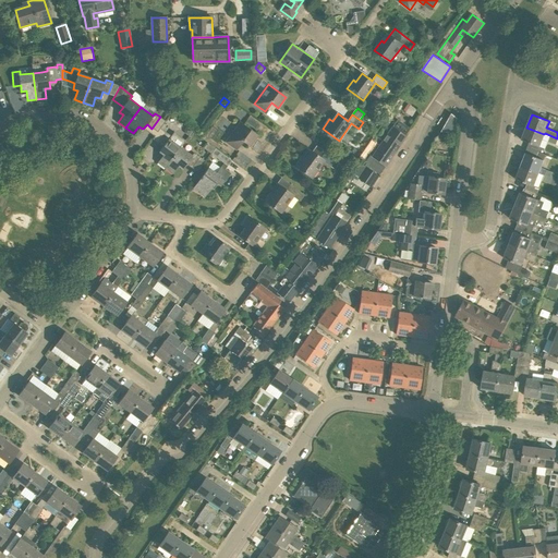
[(397,119),(393,126),(402,131),(405,123),(397,119)]
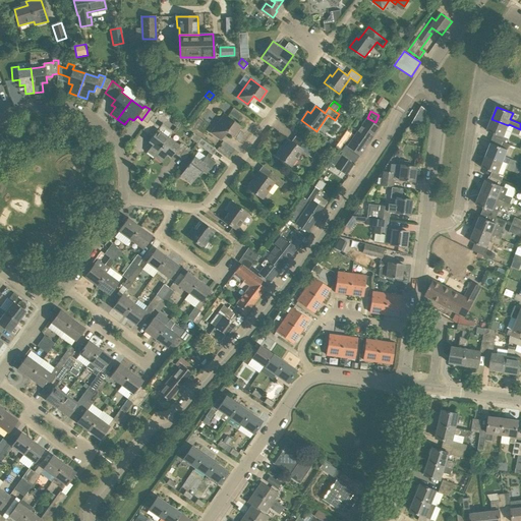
[(241,126),(224,114),(217,124),(211,132),(221,140),(227,131),(233,136),(241,126)]
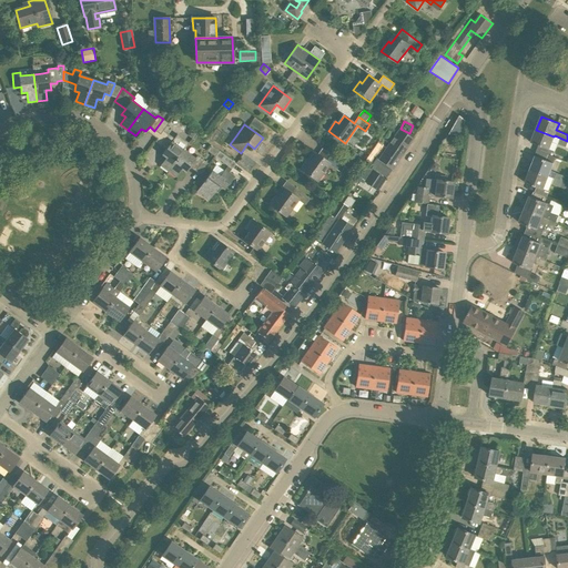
[(413,139),(399,130),(386,149),(382,145),(374,156),(376,159),(371,166),(386,178),(413,139)]
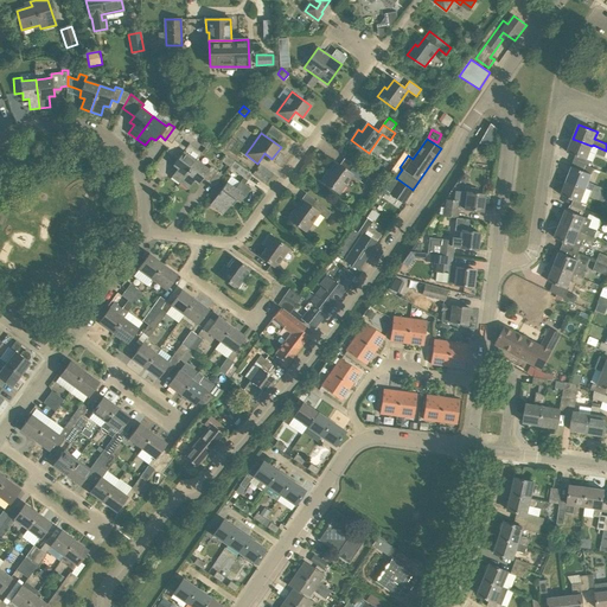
[(589,153),(606,159),(606,152),(592,146),(573,139),(567,153),(586,160),(589,153)]
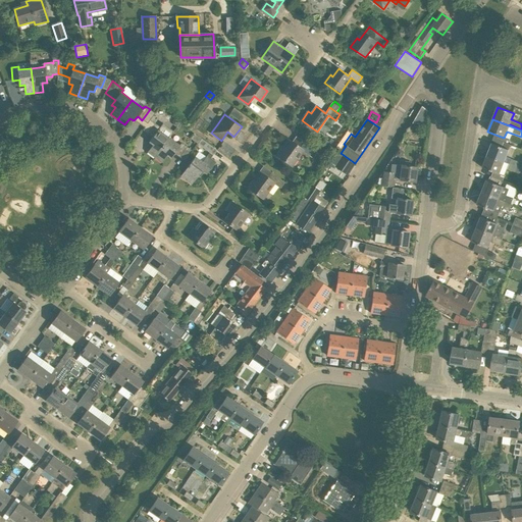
[(155,157),(169,138),(173,132),(163,123),(161,127),(155,123),(147,134),(152,137),(149,142),(153,145),(148,152),(155,157)]
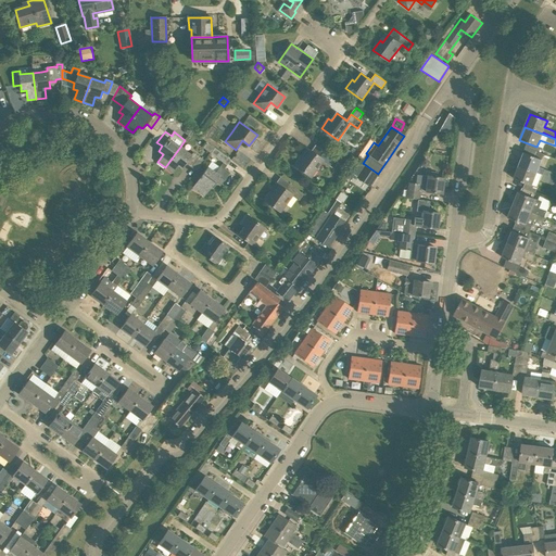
[(211,153),(215,148),(206,142),(202,148),(211,153)]
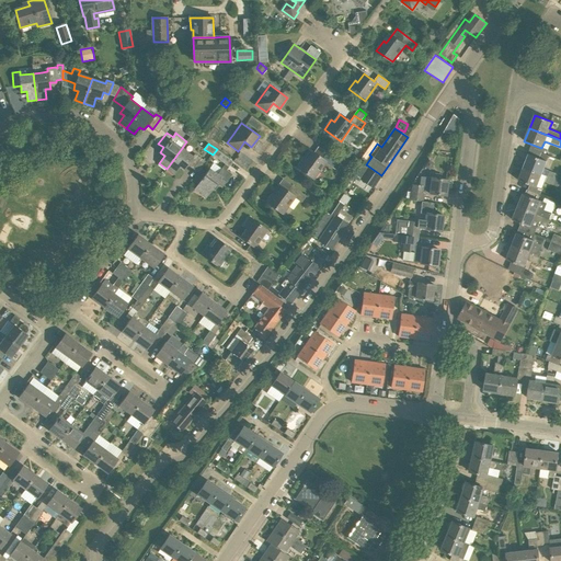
[(201,158),(195,153),(193,157),(182,148),(167,169),(174,174),(180,167),(184,170),(187,165),(193,169),(201,158)]
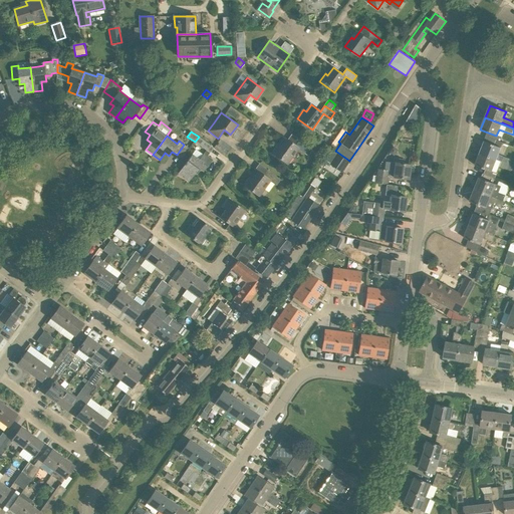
[(195,142),(206,151),(210,154),(214,148),(199,137),(195,142)]
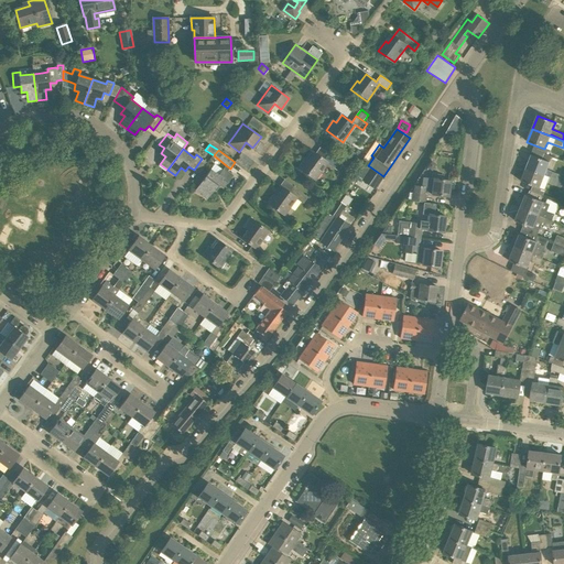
[(328,162),(335,167),(339,161),(328,153),(324,160),(314,152),(308,161),(305,159),(299,167),(316,180),(328,162)]
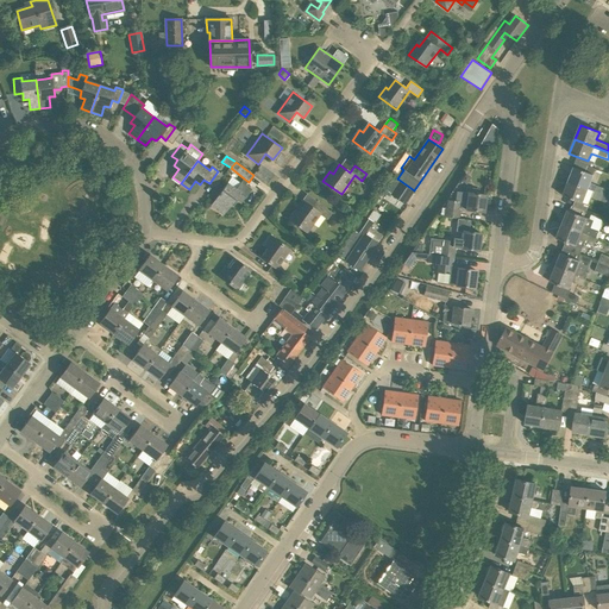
[(569,182),(588,189),(594,176),(573,168),(569,182)]
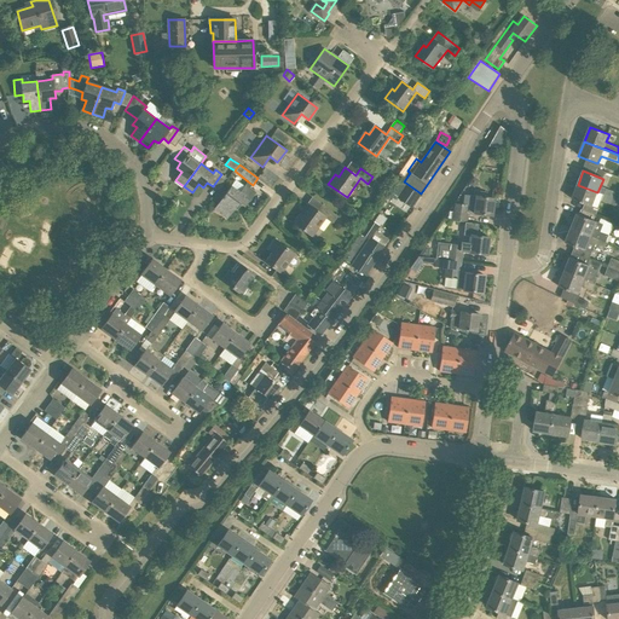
[(411,207),(420,196),(399,181),(391,194),(411,207)]
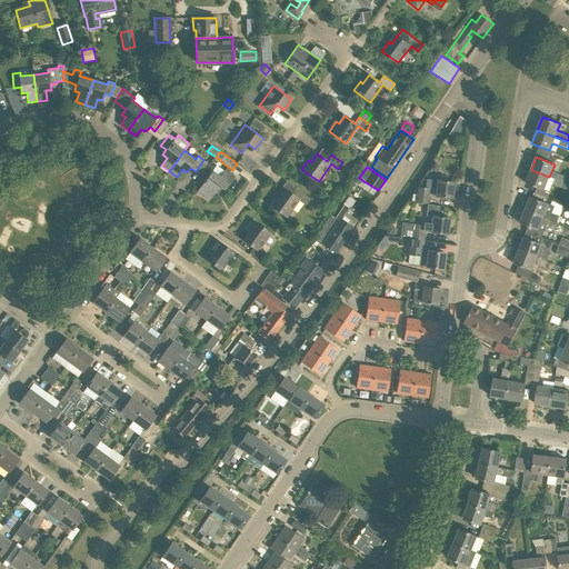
[(236,177),(230,173),(226,169),(220,177),(212,170),(197,192),(209,200),(220,186),(226,190),(236,177)]
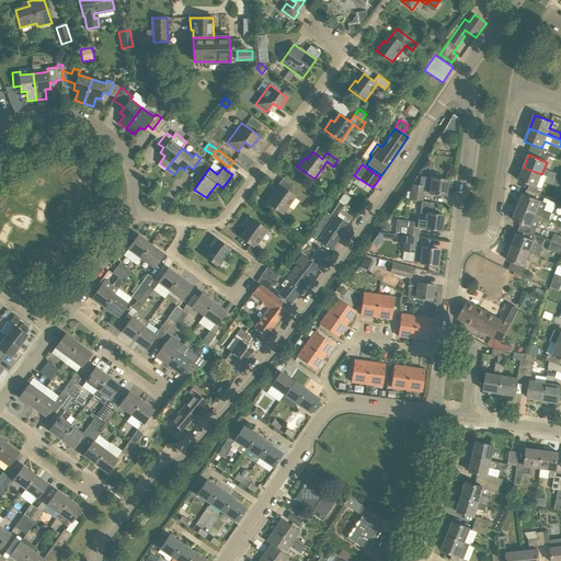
[(540,194),(542,189),(537,186),(541,174),(524,168),(518,181),(529,185),(528,190),(540,194)]
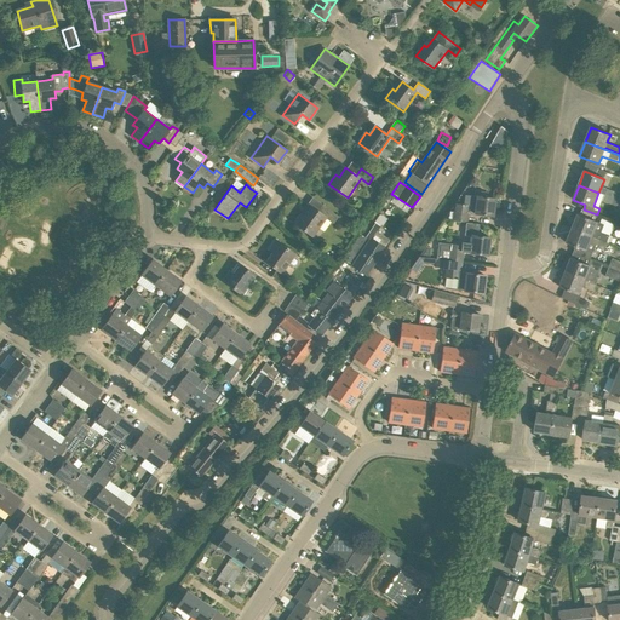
[(494,199),(484,197),(486,193),(475,191),(474,196),(470,196),(465,200),(464,206),(457,205),(455,213),(454,212),(453,220),(468,223),(470,213),(475,213),(475,214),(493,217),(494,199)]
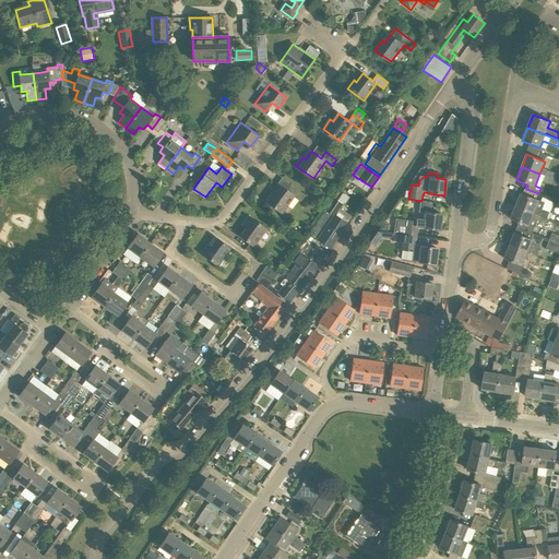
[(294,195),(300,201),(305,195),(295,188),(290,193),(281,186),(275,193),(272,191),(265,201),(282,213),(294,195)]
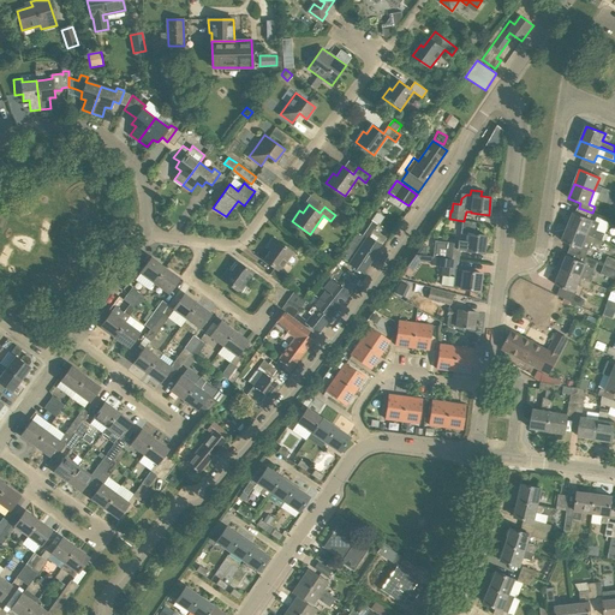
[(610,222),(597,216),(596,221),(592,221),(573,213),(568,227),(602,240),(610,222)]
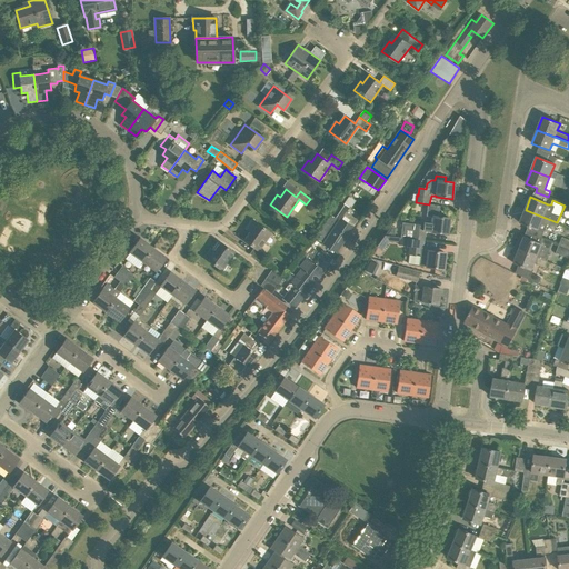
[(346,237),(351,230),(339,222),(349,208),(339,201),(332,212),(315,238),(336,252),(347,237),(346,237)]
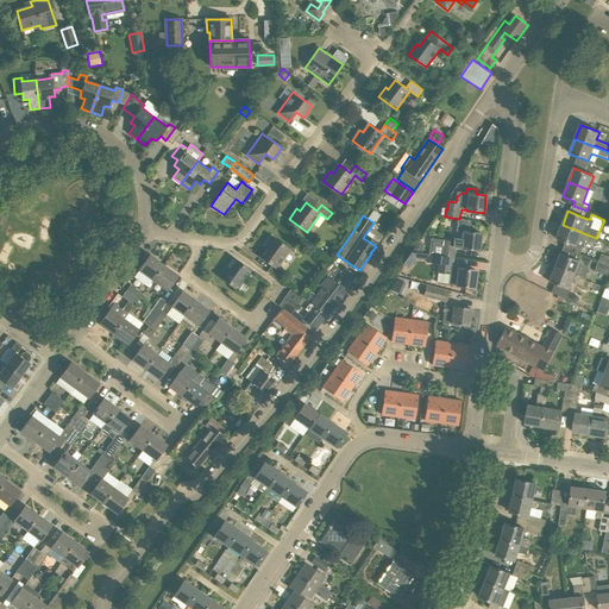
[(563,225),(557,239),(576,248),(576,246),(583,249),(586,240),(595,243),(596,238),(563,225)]
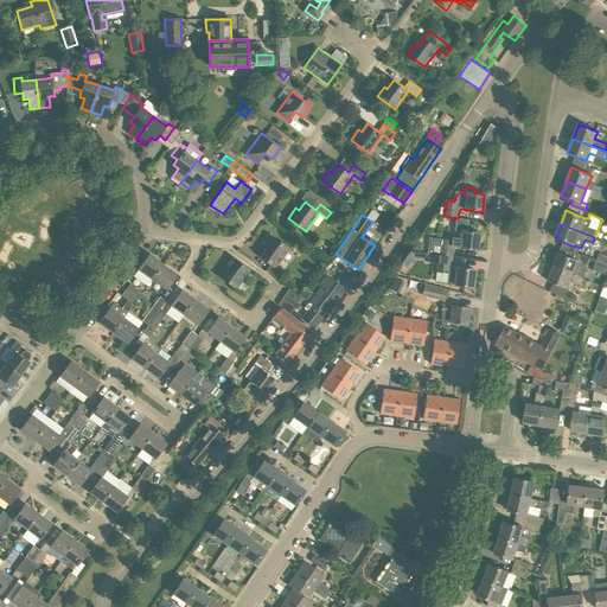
[(479,234),(461,231),(460,238),(452,237),(452,240),(443,238),(443,241),(429,238),(427,254),(451,256),(453,247),(460,247),(459,248),(477,250),(479,234)]
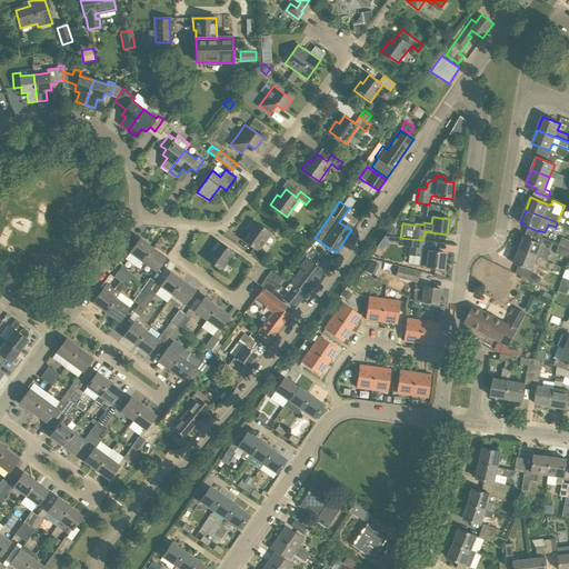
[(243,240),(253,248),(249,255),(260,262),(265,256),(258,250),(270,233),(253,221),(247,230),(250,232),(243,240)]
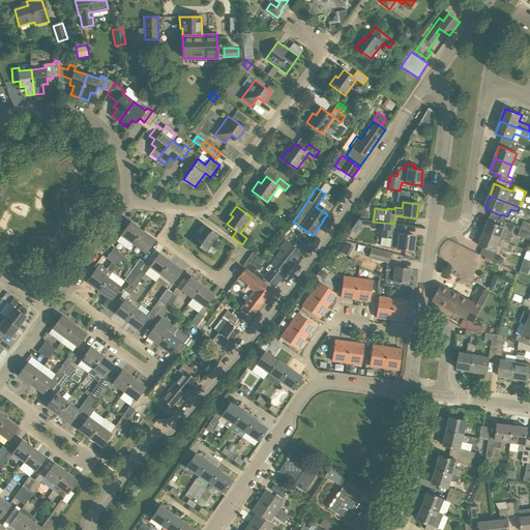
[(363,211),(358,219),(366,221),(369,211),(363,211)]
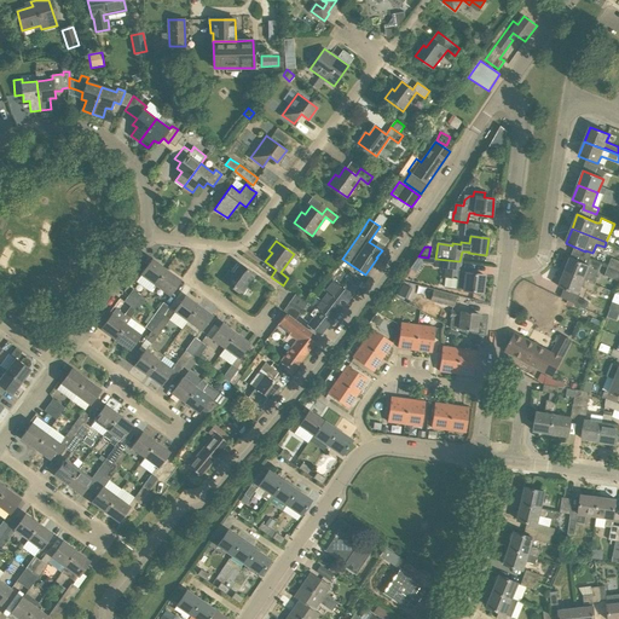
[(484,276),(466,273),(458,272),(460,261),(435,259),(418,256),(409,268),(416,273),(423,262),(435,265),(434,267),(446,268),(445,277),(453,278),(452,289),(464,290),(481,293),(484,276)]
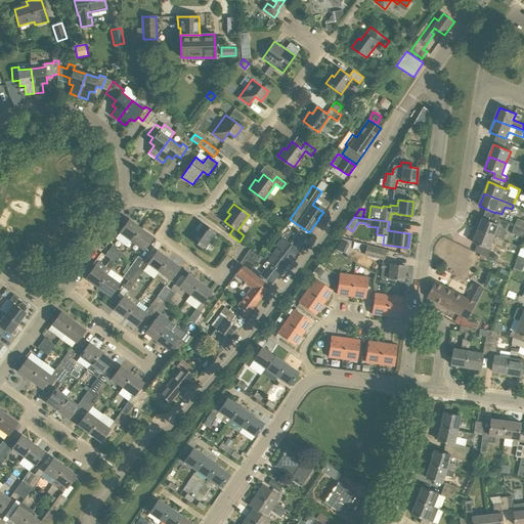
[(498,225),(483,218),(478,230),(504,241),(506,235),(496,231),(498,225)]
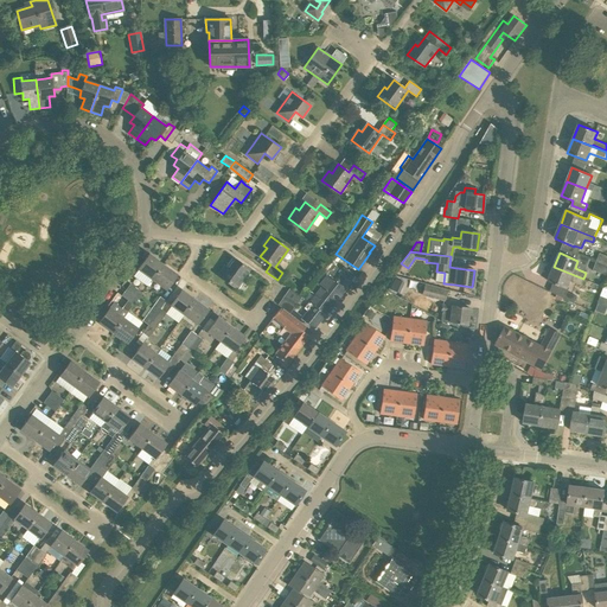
[(164,264),(149,254),(138,269),(152,280),(164,264)]
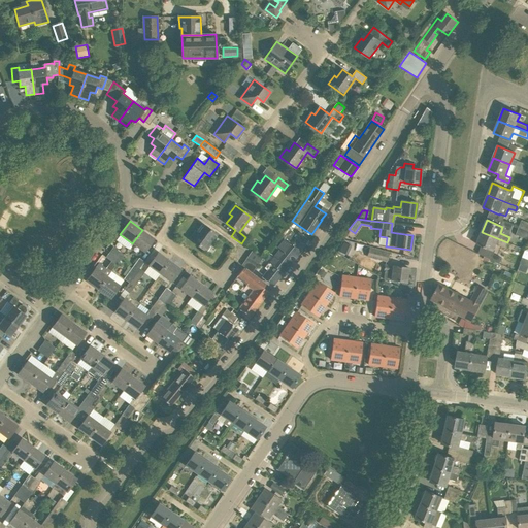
[(204,226),(199,233),(196,231),(190,239),(205,251),(218,235),(204,226)]
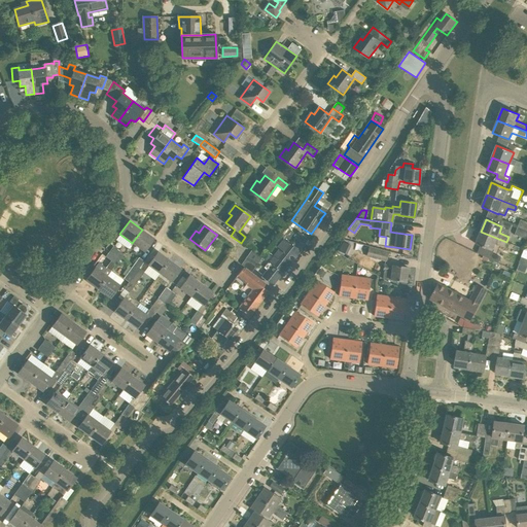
[(526,230),(518,226),(516,233),(526,238),(526,230)]
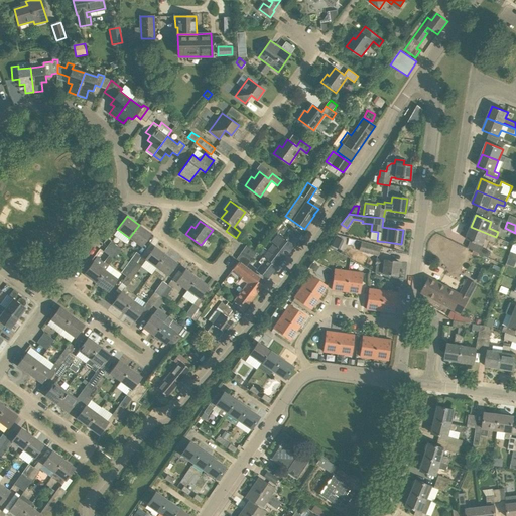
[(246,267),(260,277),(264,280),(265,278),(267,279),(286,256),(285,255),(293,246),(283,238),(280,236),(287,228),(281,223),(274,231),(261,248),(266,251),(261,258),(255,254),(253,257),(262,264),(258,269),(249,263),(246,267)]
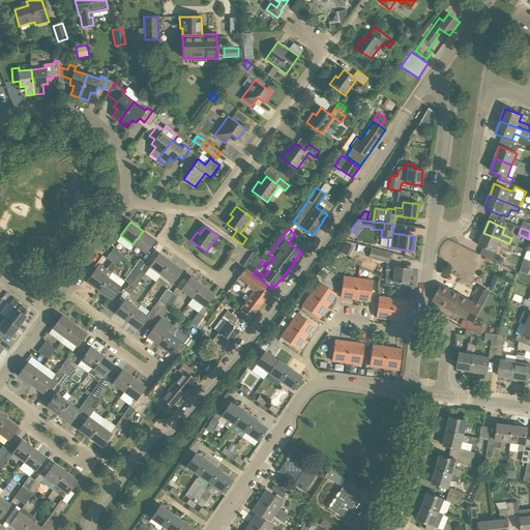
[(143,231),(133,244),(145,253),(155,240),(143,231)]
